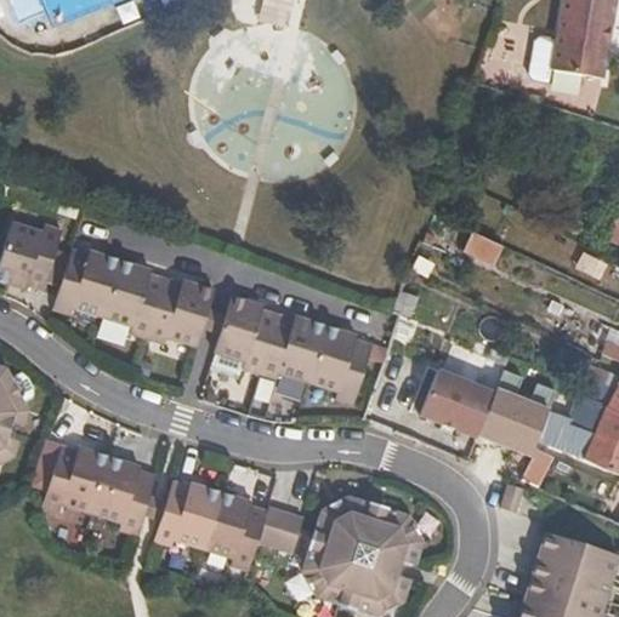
[(564,0),(552,68),(603,78),(618,3),(618,0),(564,0)]
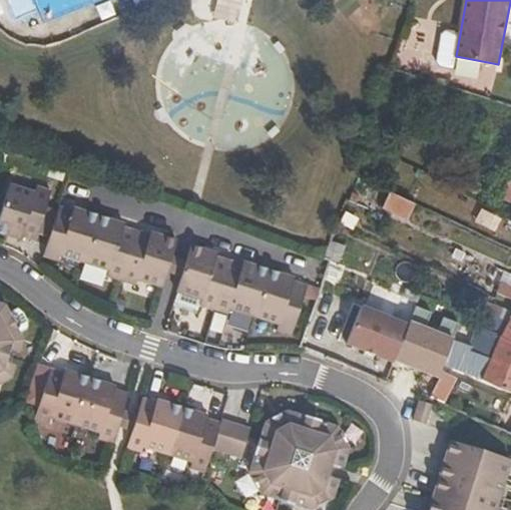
[(510,180),(508,179),(502,196),(510,198),(510,180)]
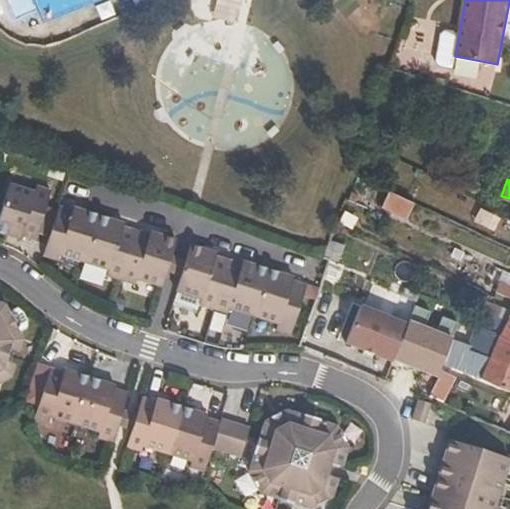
[(9,223),(23,227),(21,234),(34,238),(50,189),(35,183),(33,190),(8,182),(0,206),(0,229),(6,232),(9,223)]
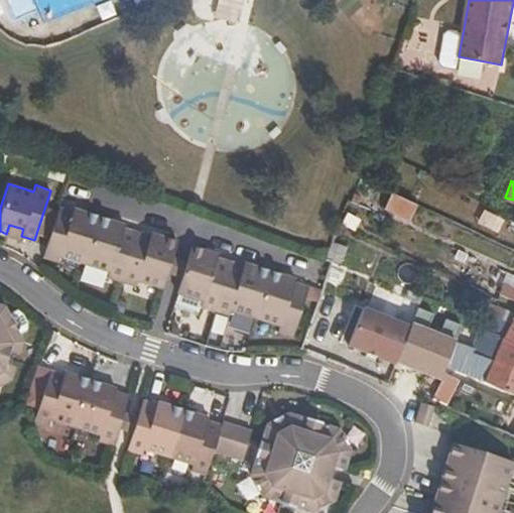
[(410,217),(416,203),(393,193),(387,207),(410,217)]
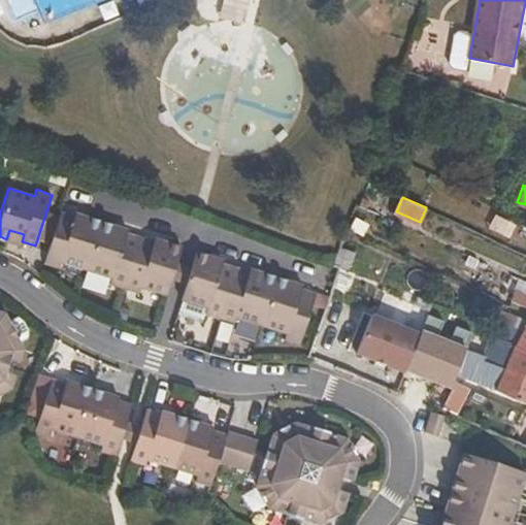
[(62,259),(84,266),(99,219),(88,216),(85,224),(72,220),(74,214),(59,209),(42,260),(60,266),(62,259)]
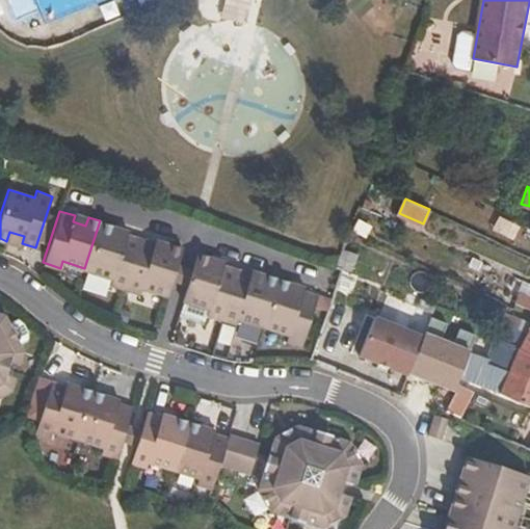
[(88,217),(76,213),(75,215),(73,221),(85,226),(88,217)]
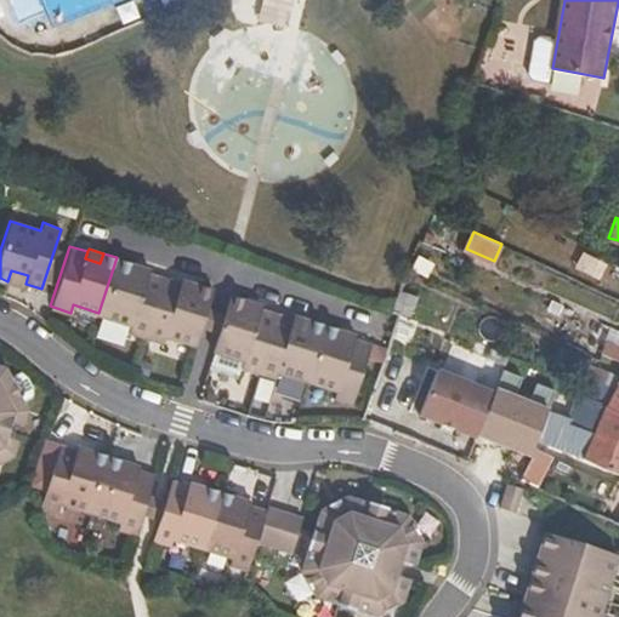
[(129,331),(145,336),(164,275),(148,270),(146,278),(131,274),(135,263),(117,257),(98,313),(131,324),(129,331)]
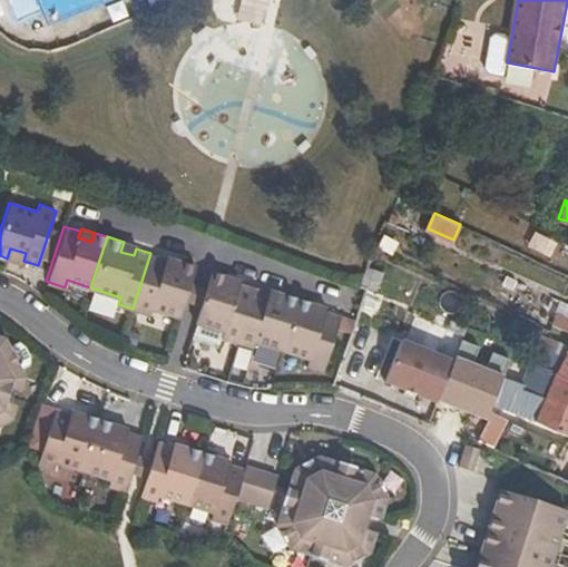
[(136,248),(137,246),(124,242),(120,252),(134,255),(136,248)]
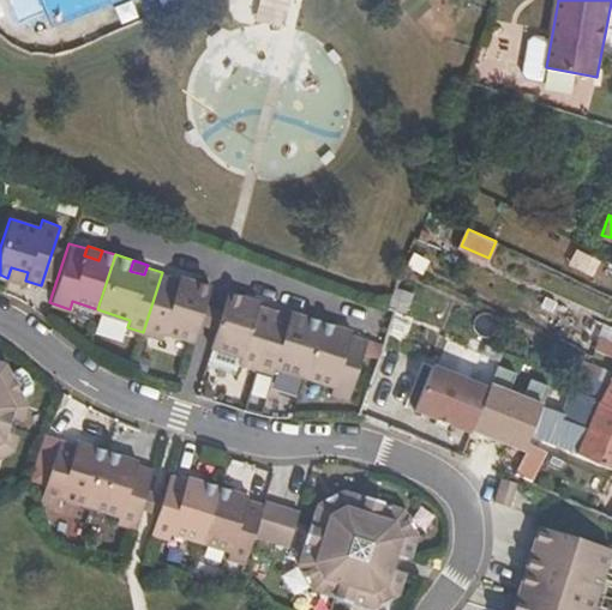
[(11,267),(7,278),(25,283),(25,281),(28,272),(11,267)]
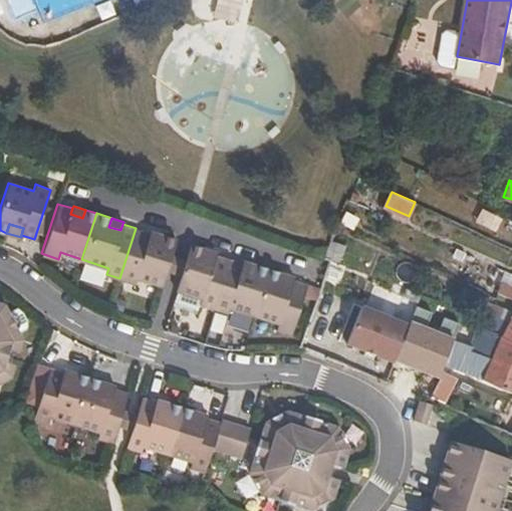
[(148,238),(149,233),(136,228),(119,278),(135,283),(137,277),(163,286),(178,239),(163,234),(161,242),(148,238)]
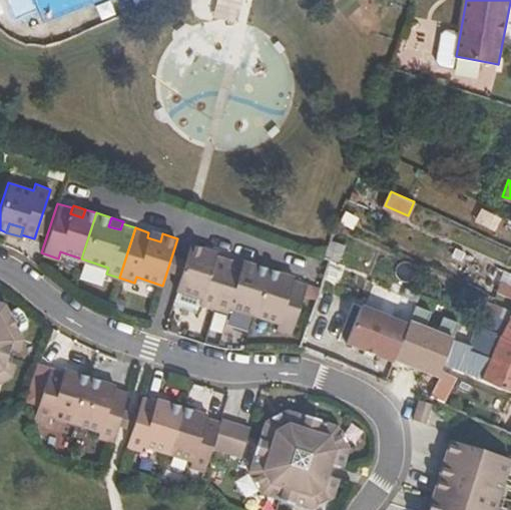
[(160,241),(162,233),(150,229),(148,232),(147,237),(160,241)]
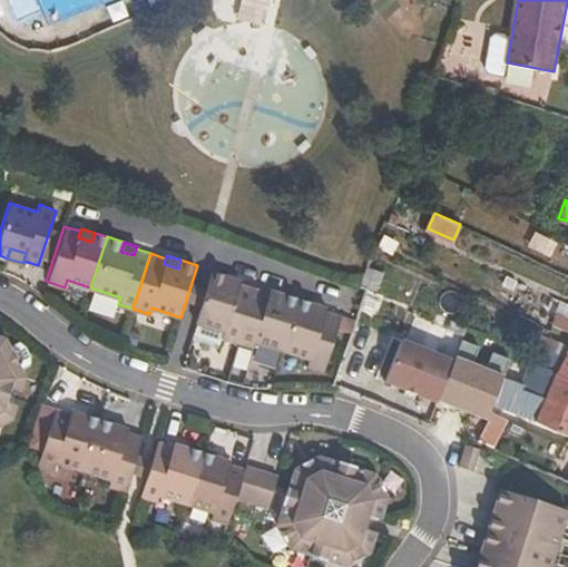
[(361,284),(365,286),(376,291),(382,272),(366,264),(361,284)]
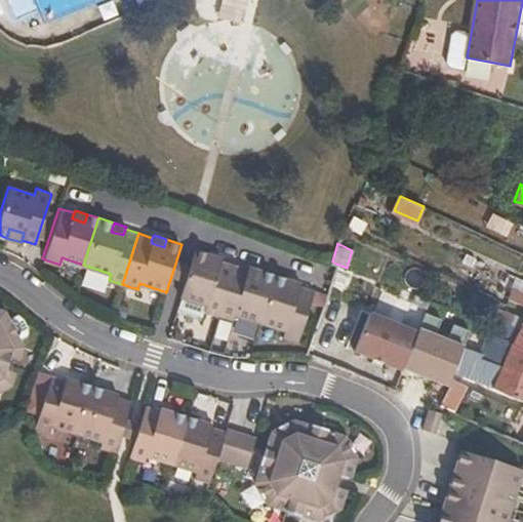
[(217,314),(235,264),(220,259),(218,265),(206,261),(208,252),(197,248),(182,296),(205,304),(204,310),(217,314)]
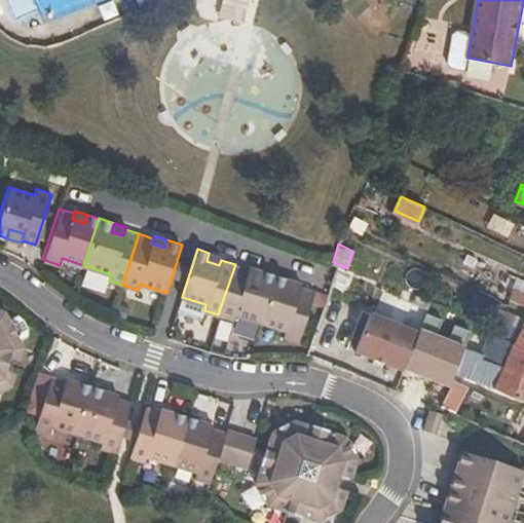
[(221,260),(222,257),(209,253),(207,261),(219,265),(221,260)]
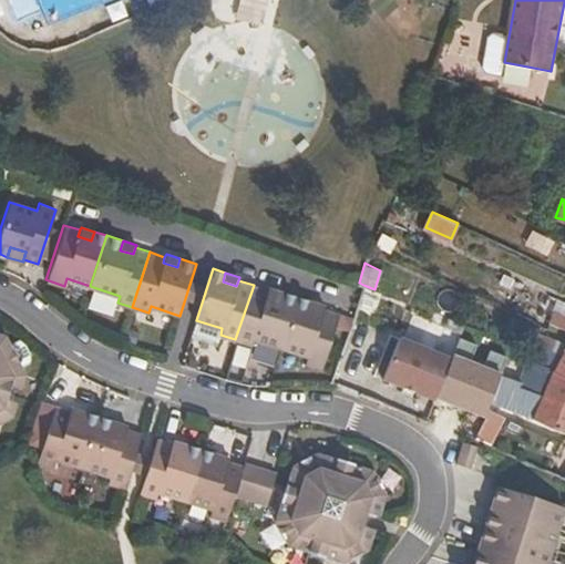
[(254,339),(281,348),(298,296),(283,290),(280,300),(266,296),(267,289),(254,285),(235,339),(252,345),(254,339)]
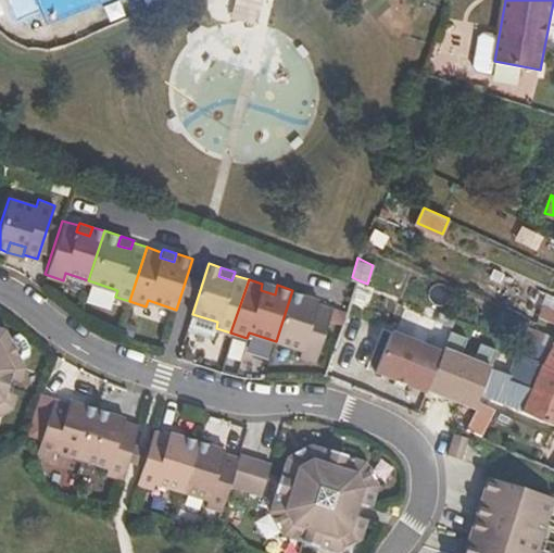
[(275,294),(277,285),(263,280),(262,284),(261,290),(275,294)]
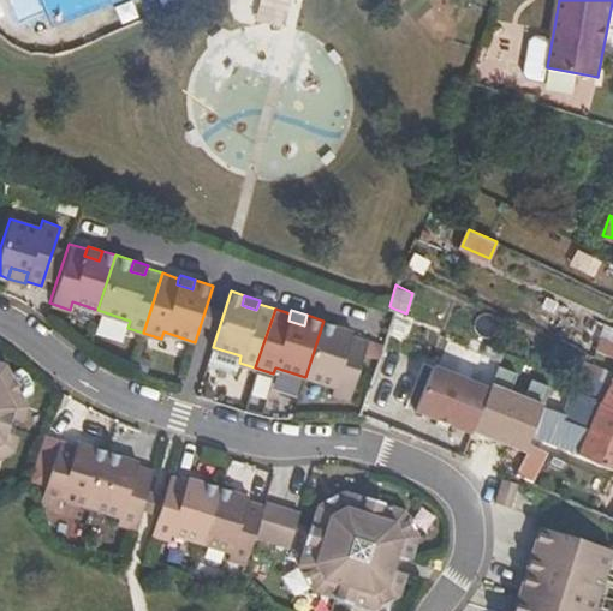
[(334,335),(338,325),(323,321),(305,377),(334,385),(332,393),(349,397),(368,339),(351,333),(350,340),(334,335)]
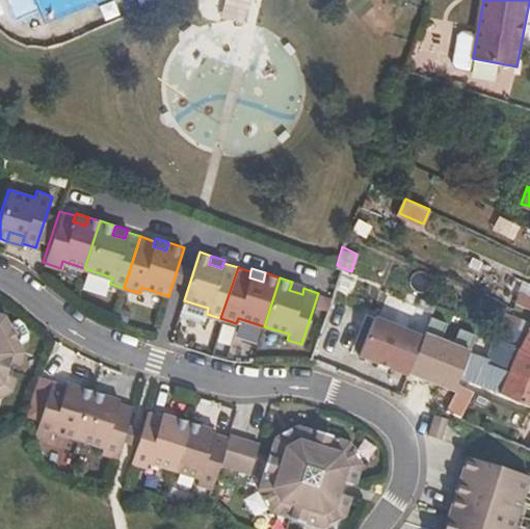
[(340,281),(335,295),(350,299),(354,285),(340,281)]
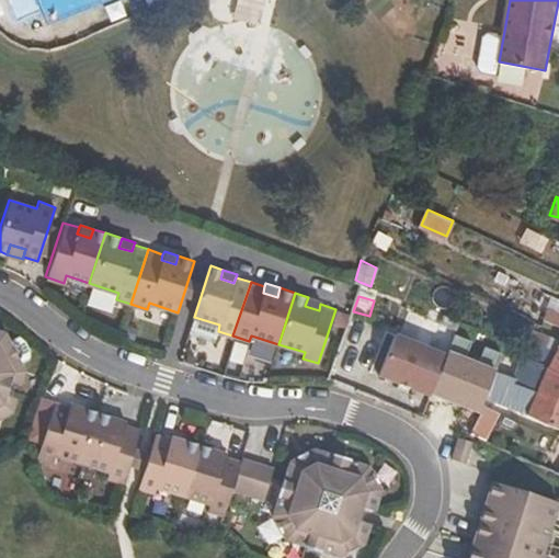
[(320,304),(321,302),(308,297),(305,306),(319,310),(320,304)]
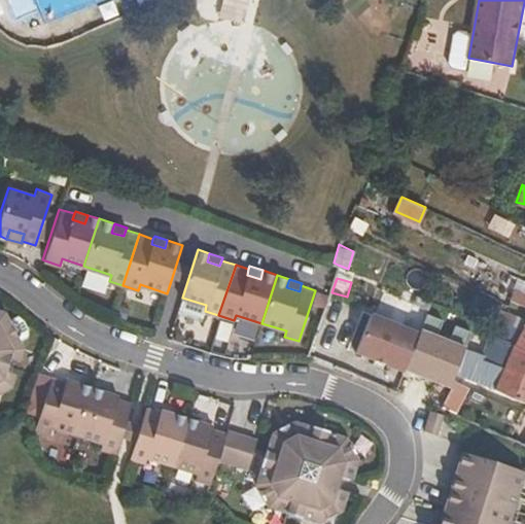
[(483,319),(494,322),(498,311),(501,304),(478,293),(468,315),(483,319)]
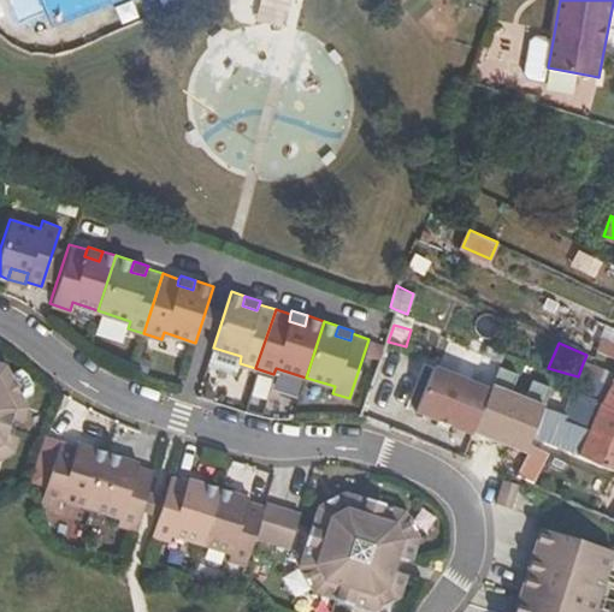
[(583,363),(578,376),(594,381),(600,372),(583,363)]
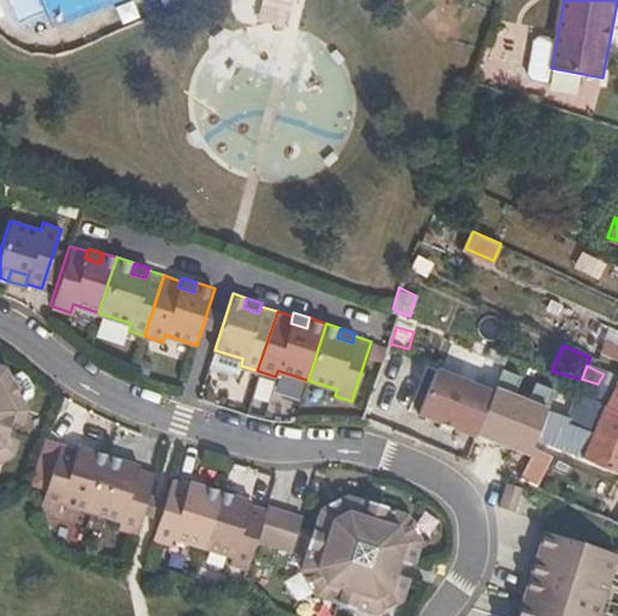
[(419,413),(478,436),(496,391),(438,368),(419,413)]
